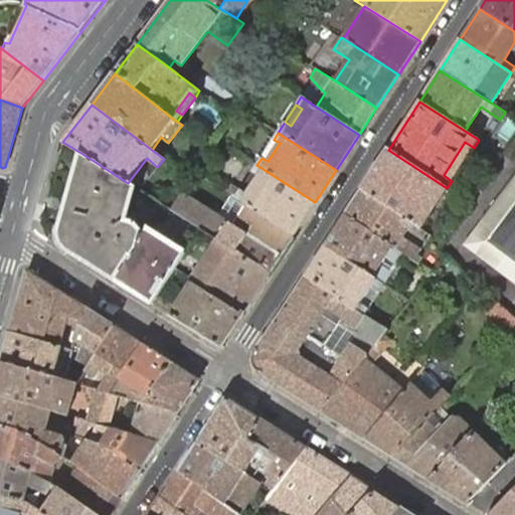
[(280,143),(274,140),(262,158),(268,161),(280,143)]
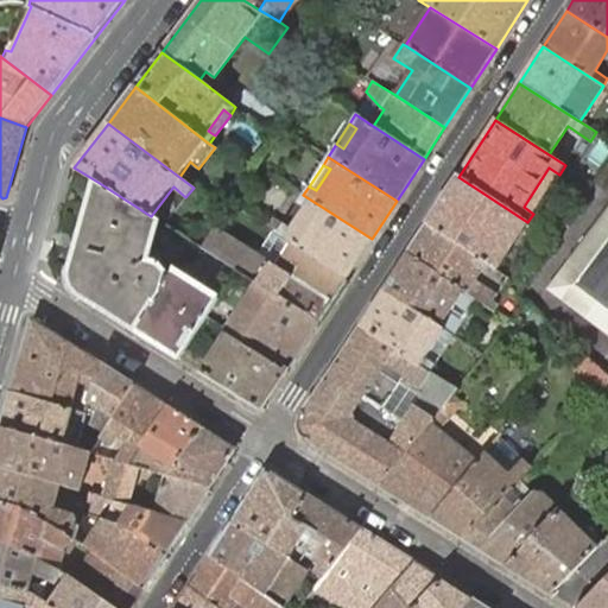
[(524,207),(533,214),(559,175),(549,168),(524,207)]
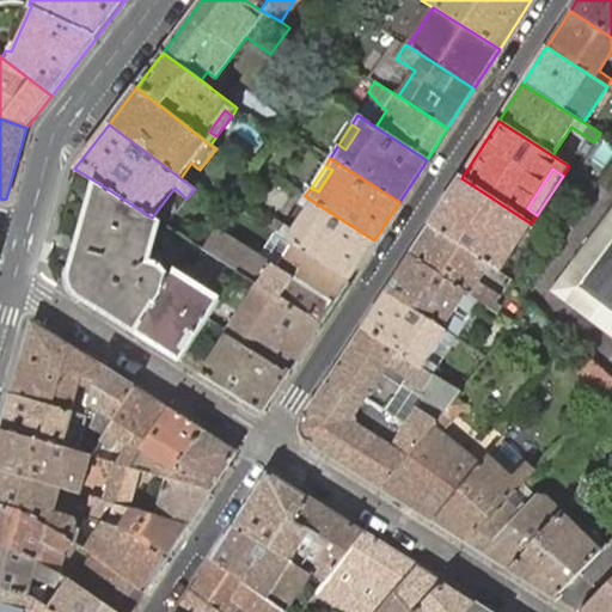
[(526,232),(532,224),(531,224),(461,178),(430,226),(501,271),(506,263),(501,259),(521,228),(526,232)]
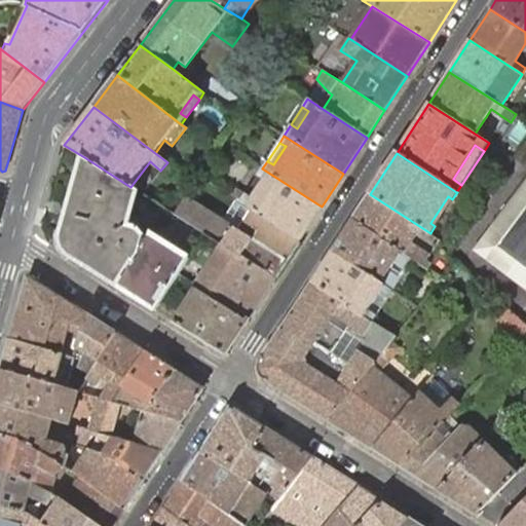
[(71,257),(155,309),(160,302),(172,285),(179,274),(183,267),(189,258),(129,220),(138,191),(130,187),(84,157),(62,233),(62,235),(62,236),(62,237),(61,239),(61,240),(62,241),(62,243),(62,246),(63,247),(63,248),(64,250),(65,251),(66,252),(66,253),(68,254),(71,257)]
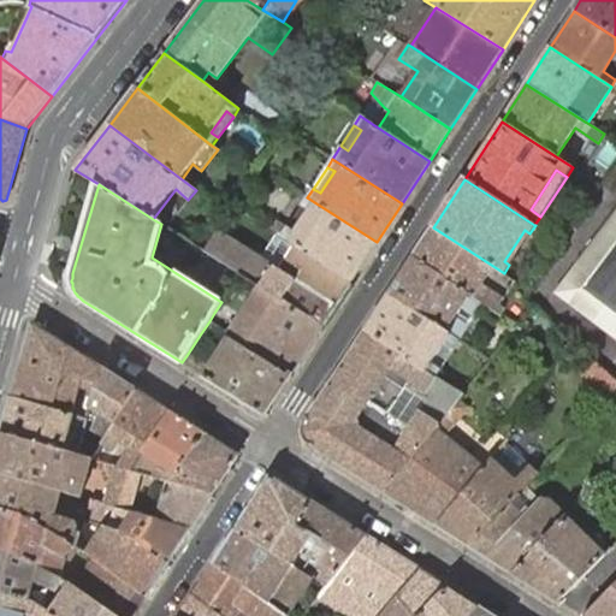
[(282,237),(294,243),(351,282),(377,242),(307,197),(302,206),(309,211),(295,232),(288,227),(290,224),(279,217),(271,229),(277,232),(282,237)]
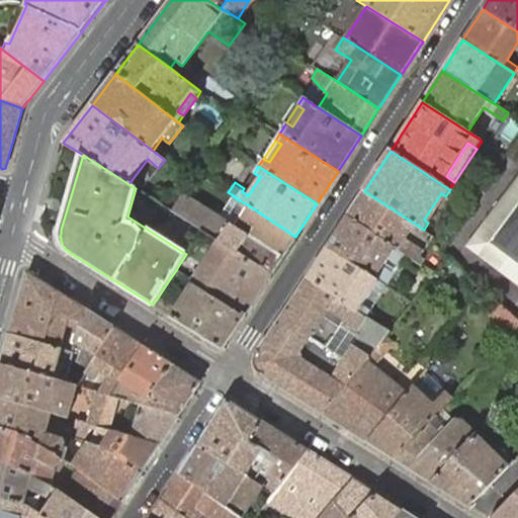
[(260,177),(254,173),(244,188),(242,191),(248,195),(260,177)]
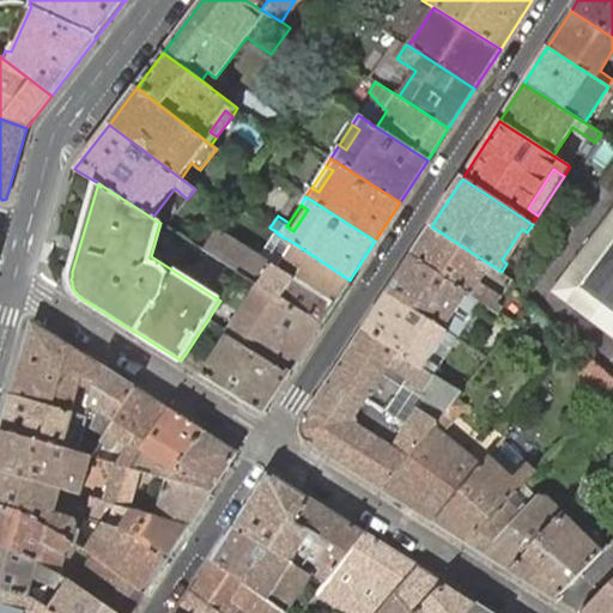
[(612,335),(612,213),(554,292),(612,335)]
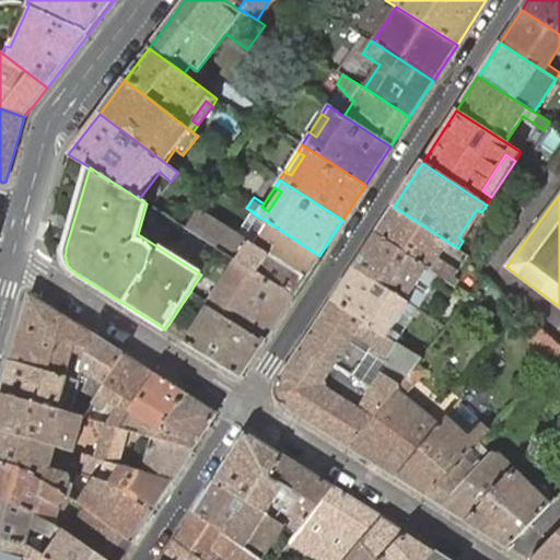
[(455,278),(469,256),(458,248),(394,207),(375,234),(439,275),(456,287),(459,281),(455,278)]
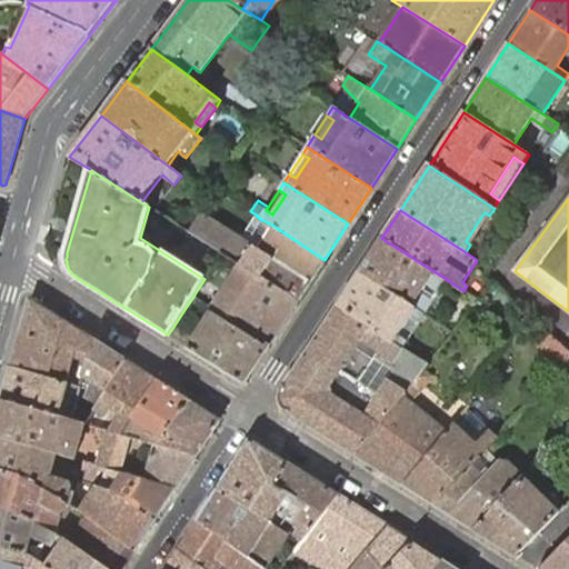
[(466,241),(470,245),(489,216),(485,212),(466,241)]
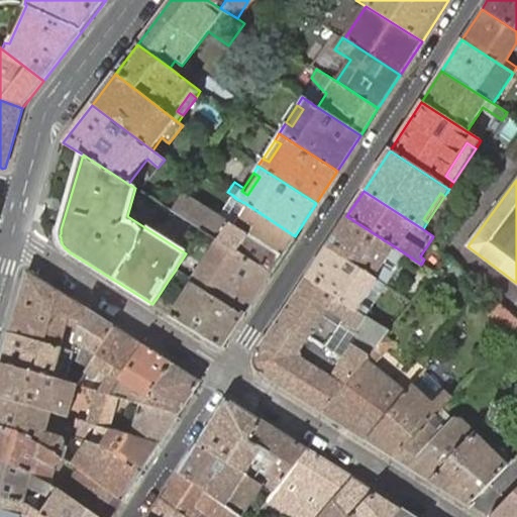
[(219,241),(272,273),(295,236),(246,204),(236,199),(232,195),(218,217),(183,195),(172,211),(201,229),(219,241)]
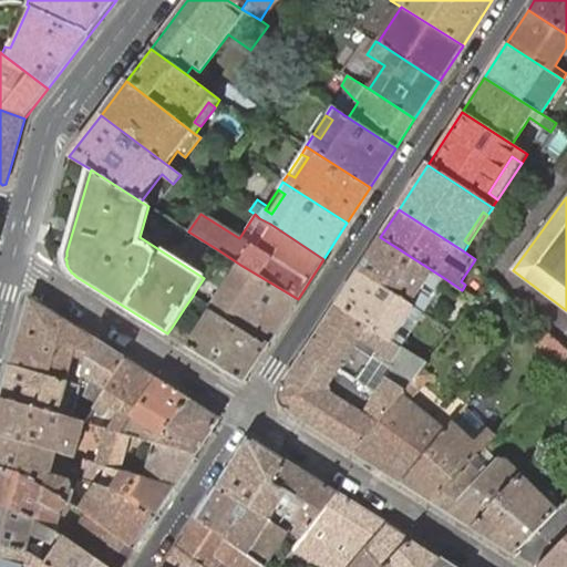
[(380,237),(358,270),(414,308),(422,312),(444,278),(380,237)]
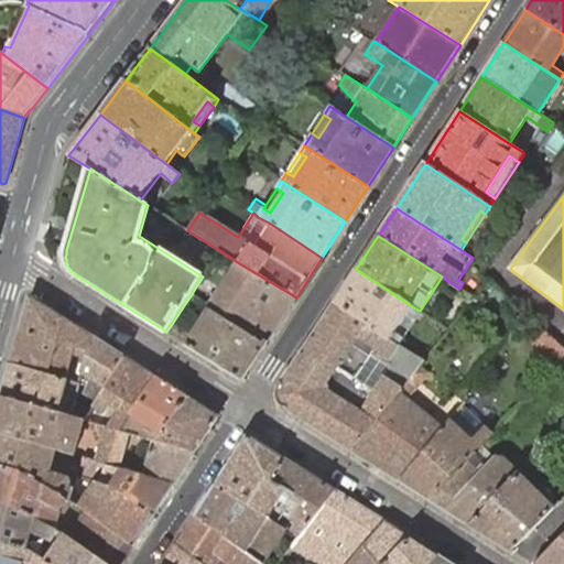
[(209,308),(266,344),(296,297),(239,263),(210,306),(209,308)]
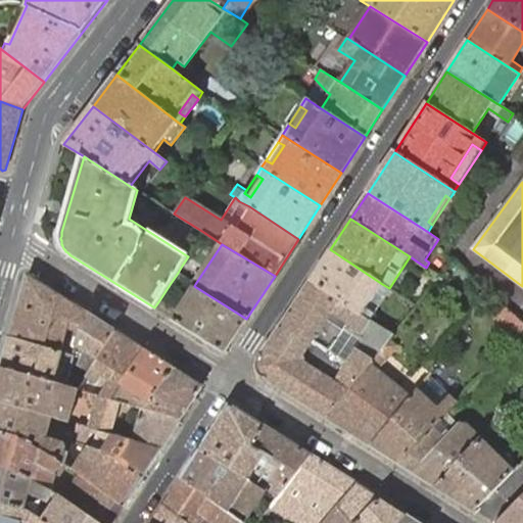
[(330,249),(310,281),(362,315),(370,320),(374,314),(366,308),(378,289),(386,295),(390,289),(389,288),(382,284),(330,249)]
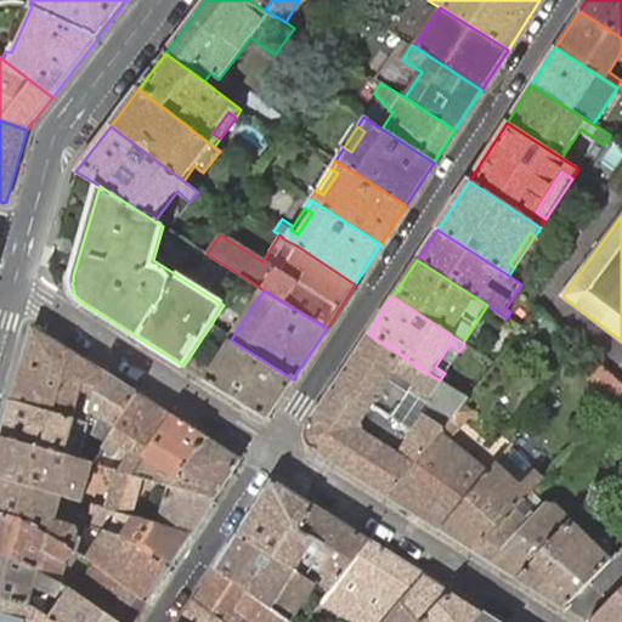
[(211,324),(203,337),(225,351),(231,340),(232,338),(211,324)]
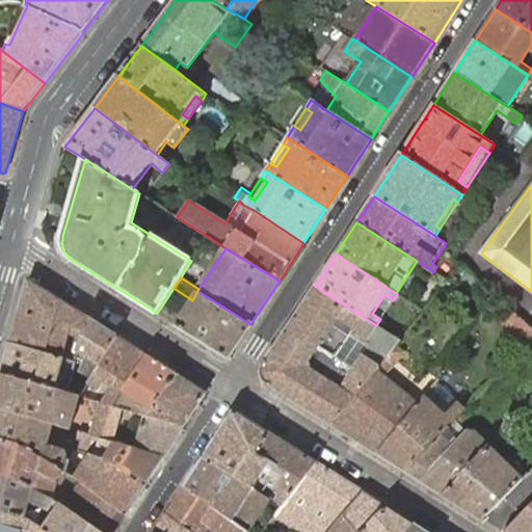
[(27,281),(19,313),(84,331),(88,317),(29,281),(27,281)]
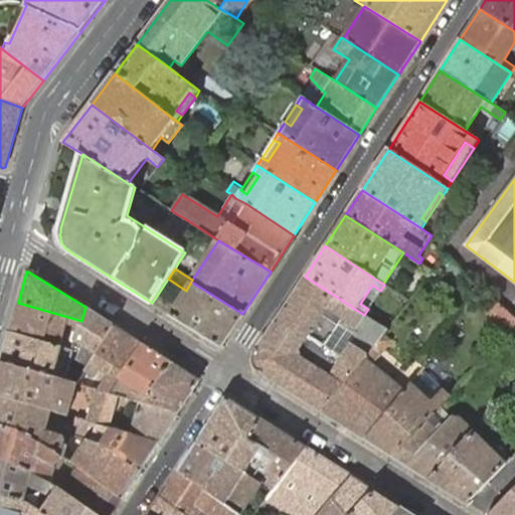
[(356,310),(305,277),(255,353),(259,371),(322,411),(365,357),(383,335),(387,329),(364,315),(356,310)]
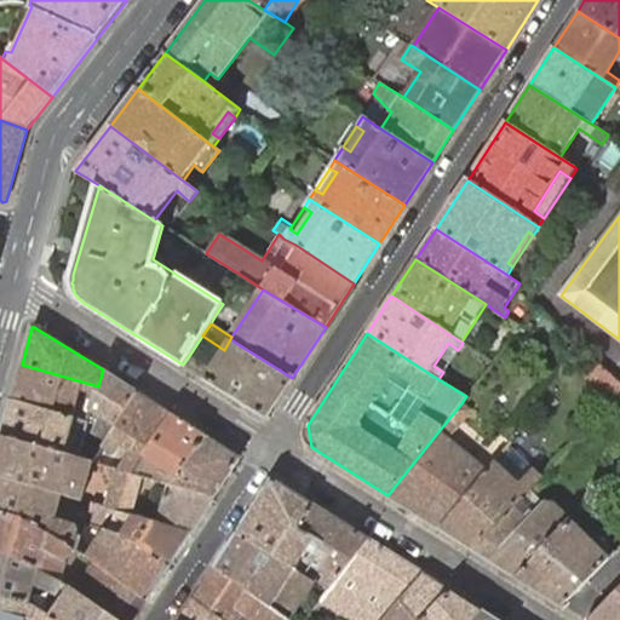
[(189,356),(183,365),(205,379),(264,417),(265,417),(267,417),(268,417),(268,415),(292,378),(230,339),(224,350),(211,369),(189,356)]
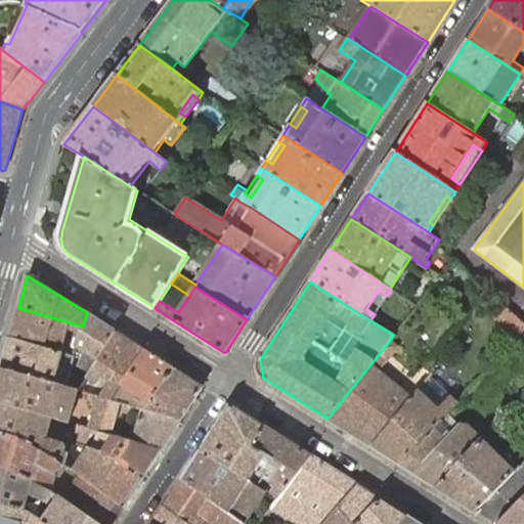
[(523,331),(523,323),(505,305),(493,314),(517,339),(523,331)]
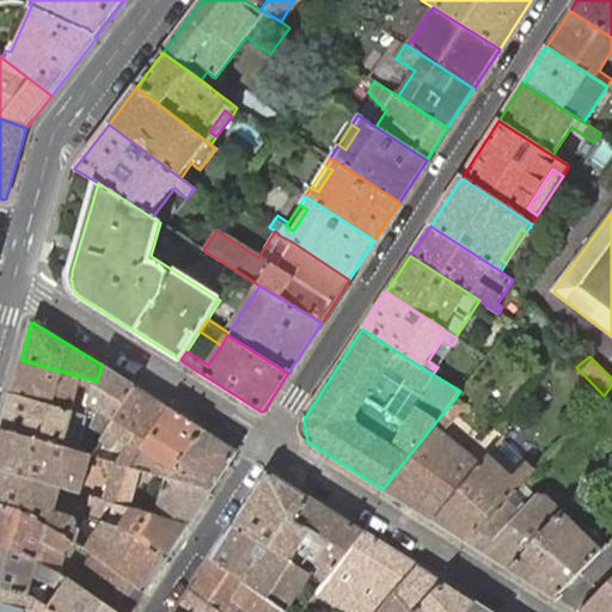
[(22,360),(11,396),(72,414),(75,401),(91,405),(97,381),(22,360)]
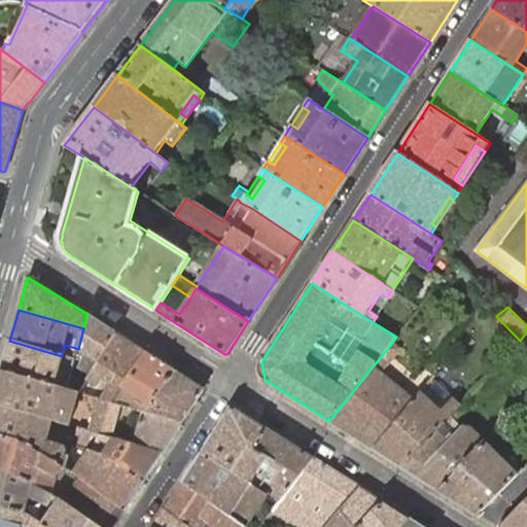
[(77,369),(90,376),(116,334),(88,314),(83,328),(78,349),(77,351),(84,355),(77,369)]
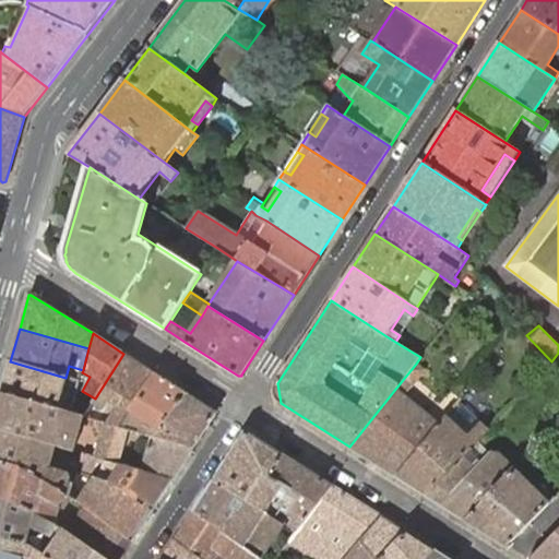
[(95,399),(84,417),(96,421),(110,397),(119,404),(108,425),(121,429),(155,373),(123,354),(95,399)]
